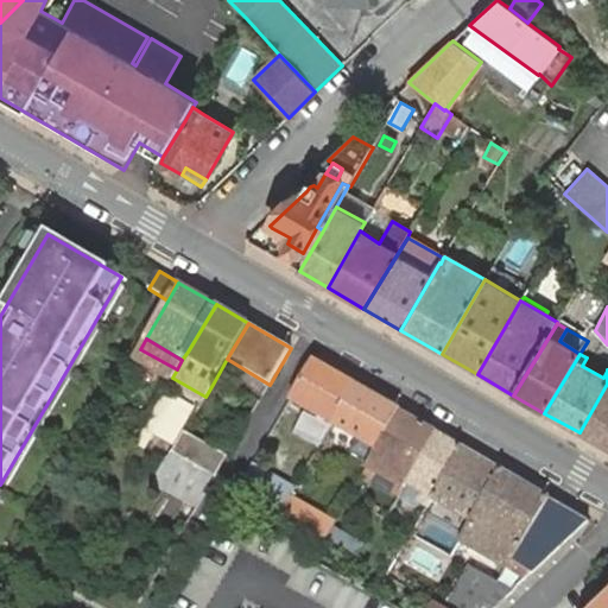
[(312,361),(291,398),(334,423),(355,385),(312,361)]
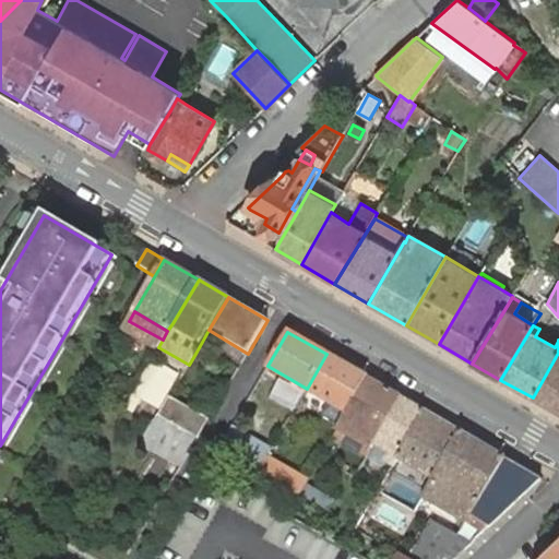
[(558,353),(533,397),(558,413),(558,353)]
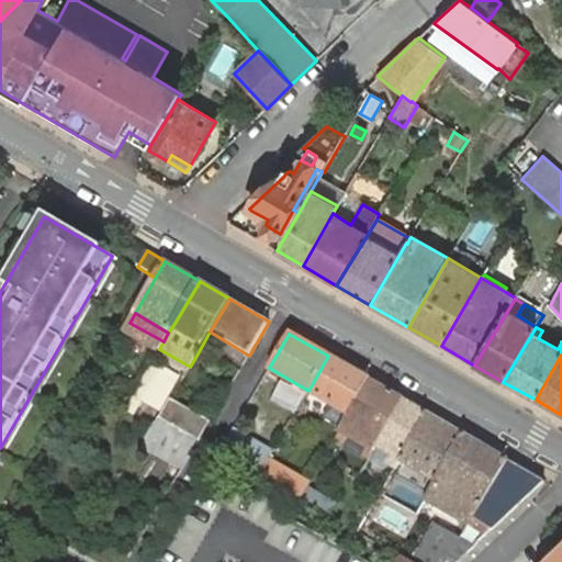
[(328,356),(308,391),(348,414),(369,380),(328,356)]
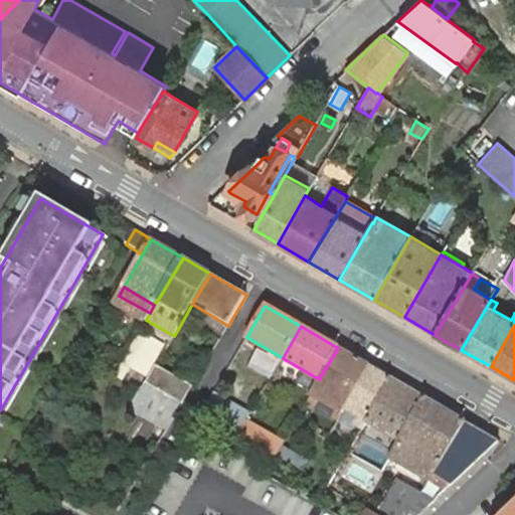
[(88,347),(52,327),(38,353),(23,379),(51,395),(56,399),(88,347)]
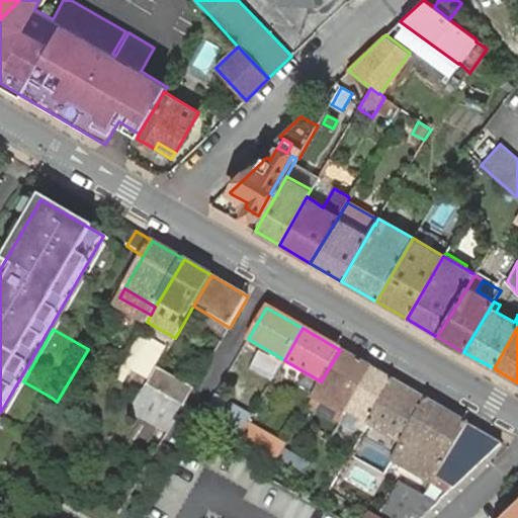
[(371,367),(340,350),(321,381),(309,405),(317,409),(321,401),(338,411),(334,418),(340,422),(342,419),(346,412),(371,367)]
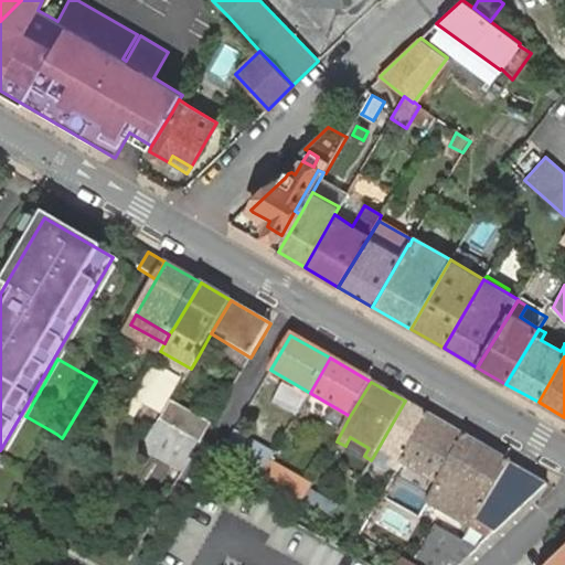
[(161,419),(200,443),(211,424),(172,401),(161,419)]
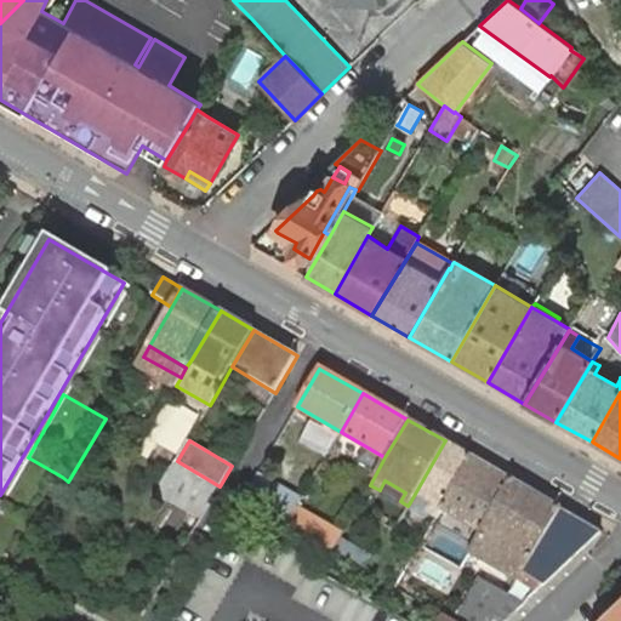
[(472,456),(445,440),(415,494),(433,503),(427,512),(436,517),(472,456)]
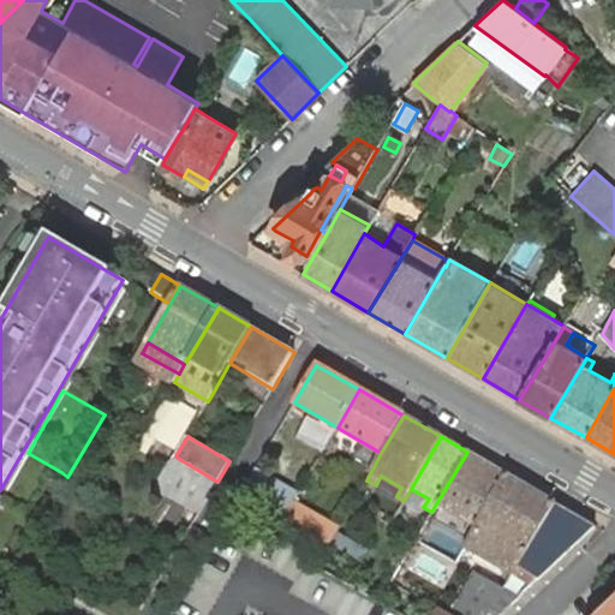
[(507,475),(467,452),(431,512),(440,517),(445,508),(469,523),(464,531),(472,536),(507,475)]
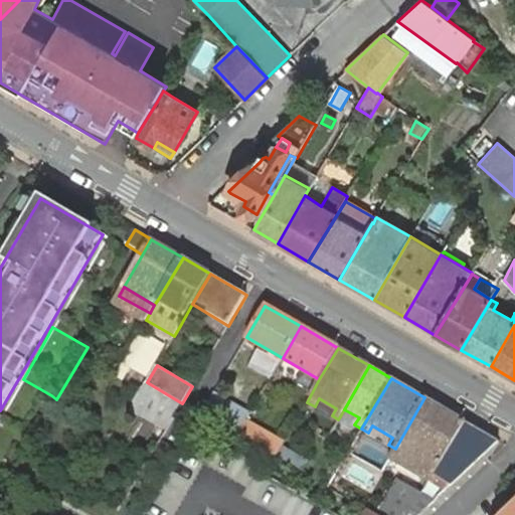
[(51,395),(23,379),(17,389),(45,405),(51,395)]
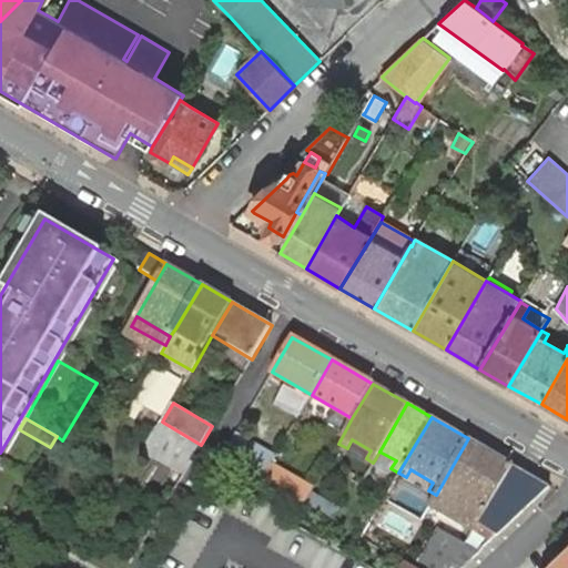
[(473,530),(513,465),(468,438),(436,495),(429,506),(473,530)]
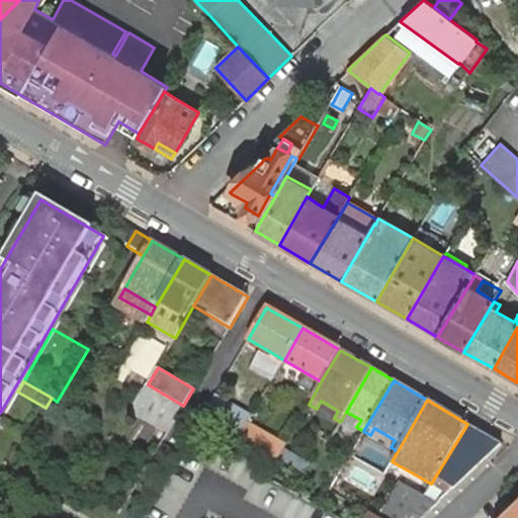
[(321,401),(317,409),(334,418),(338,411),(321,401)]
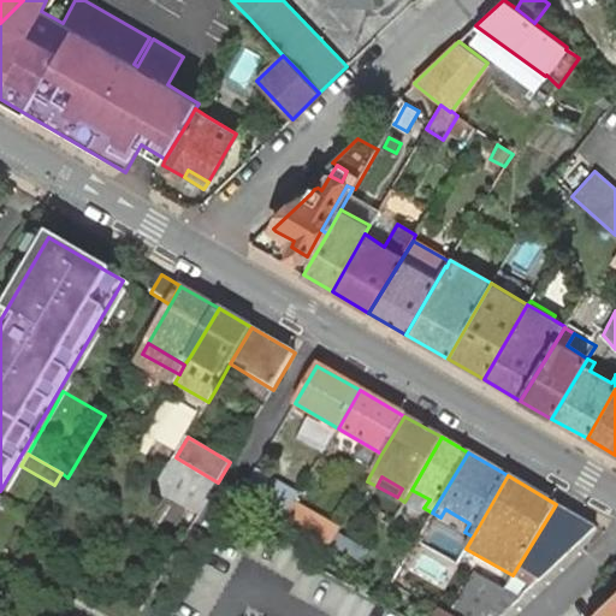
[(261,483),(250,501),(284,521),(295,502),(261,483)]
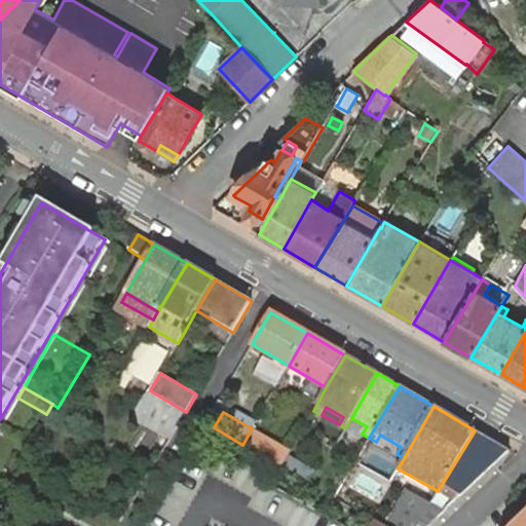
[(367,426),(351,418),(347,425),(362,434),(367,426)]
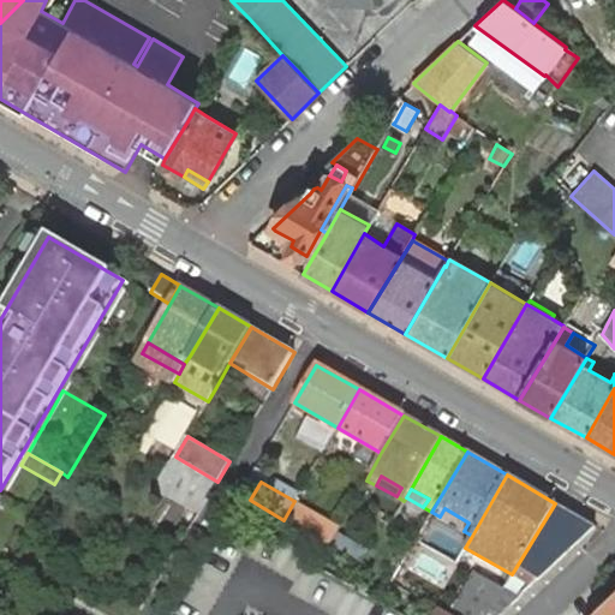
[(294,501),(284,520),(329,545),(338,531),(339,527),(294,501)]
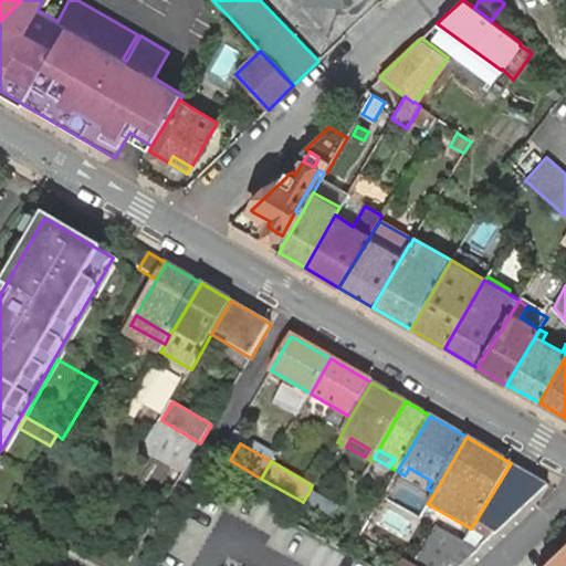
[(495,534),(547,484),(511,463),(471,528),(488,538),(494,533),(495,534)]
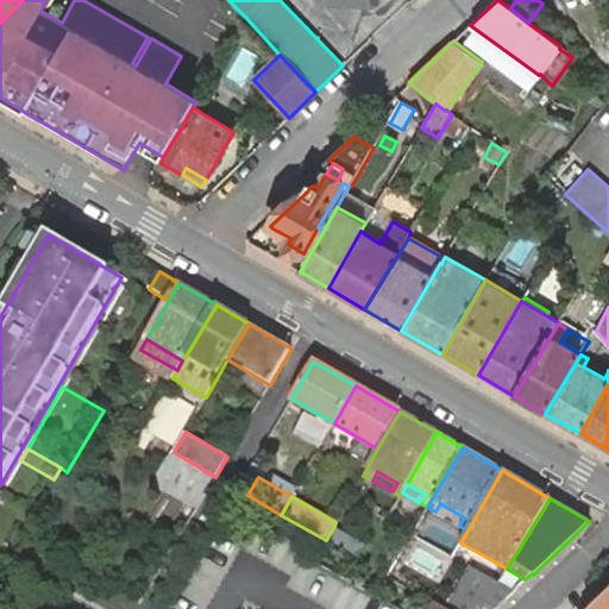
[(440,503),(435,512),(459,526),(464,518),(440,503)]
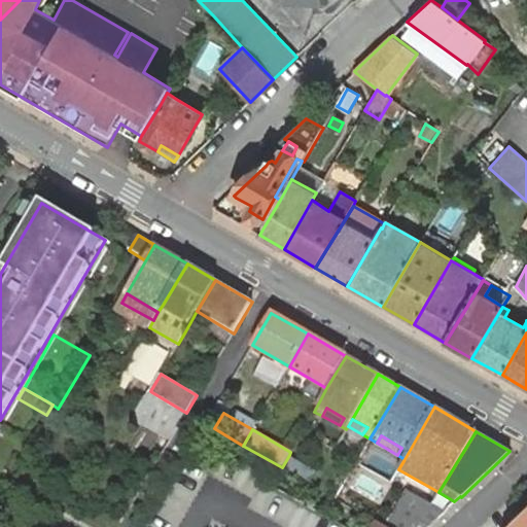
[(289,455),(282,467),(301,479),(309,465),(289,455)]
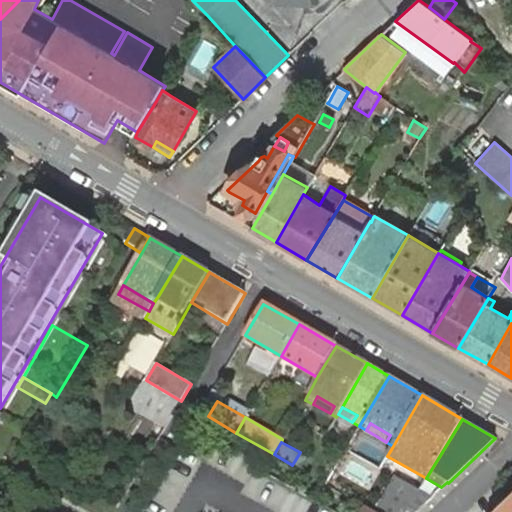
[(366,507),(375,511),(416,511),(432,498),(397,477),(392,484),(382,478),(365,506),(366,507)]
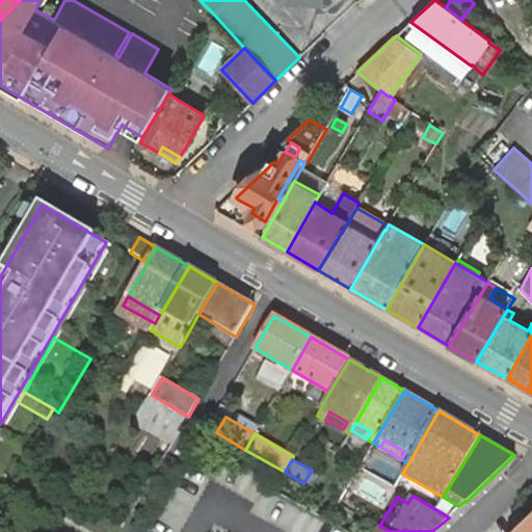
[(531,531),(531,523),(522,531),(531,531)]
